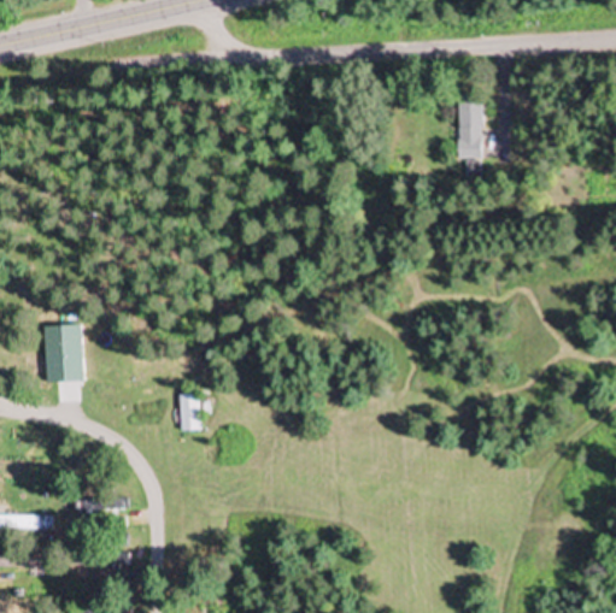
[(458,158),(481,158),(481,96),(458,96),(458,158)]
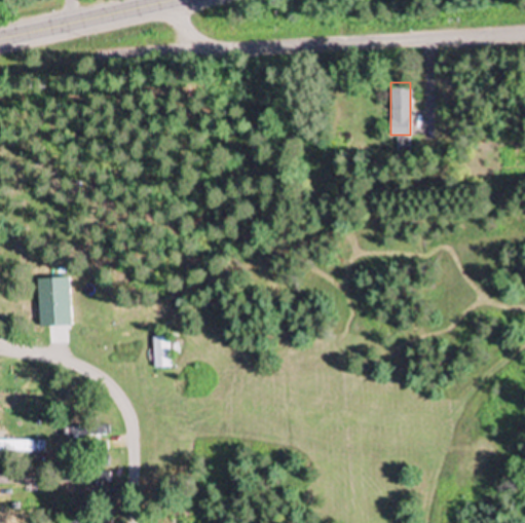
[(72,324),(71,277),(38,278),(39,325),(72,324)]
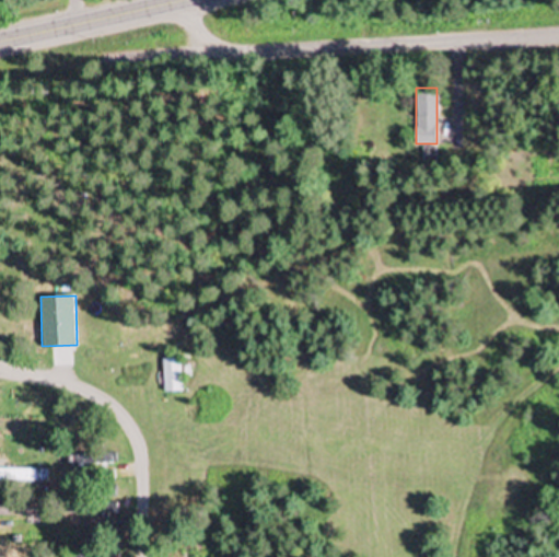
[(164,392),(182,392),(182,357),(164,357),(164,392)]
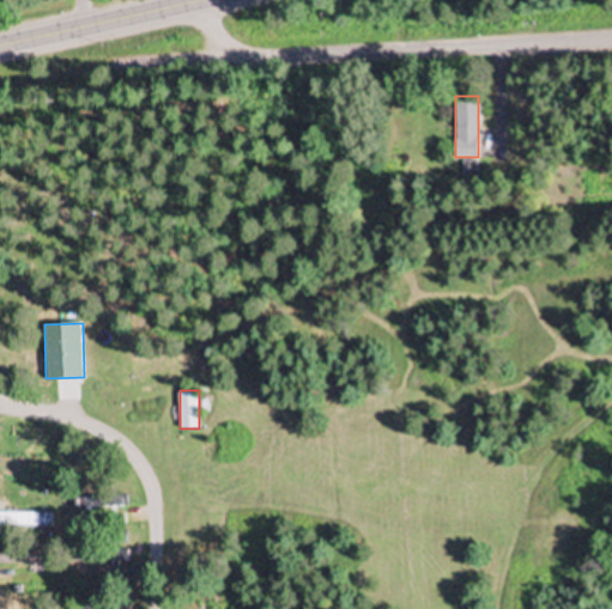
[(74,505),(129,505),(129,493),(74,493),(74,505)]
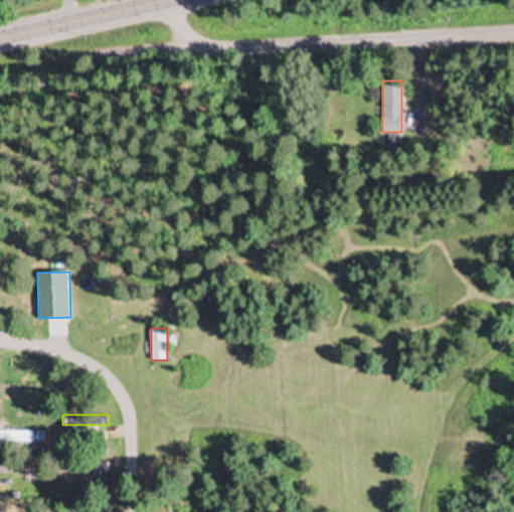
[(0,428),(0,439),(45,440),(45,429),(0,428)]
